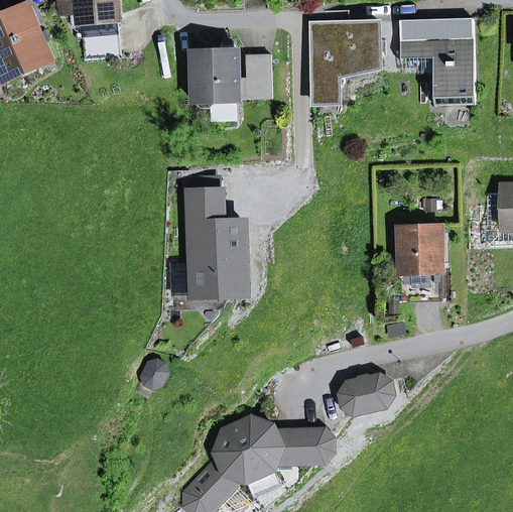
[(79,9),(62,10),(61,0),(55,0),(57,13),(70,12),(71,24),(78,29),(81,29),(80,18),(79,9)]
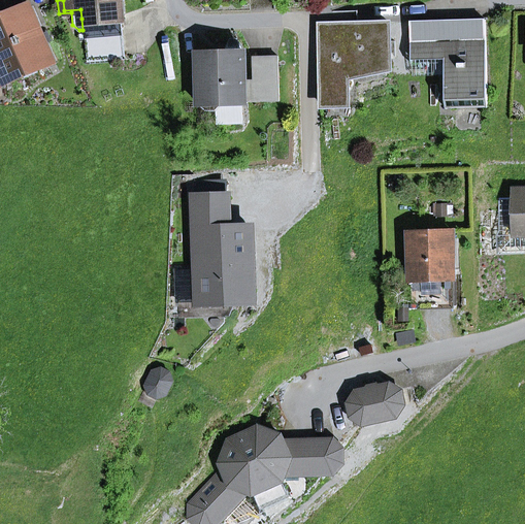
[(80,9),(81,19),(119,15),(121,15),(119,0),(63,0),(64,10),(80,9)]
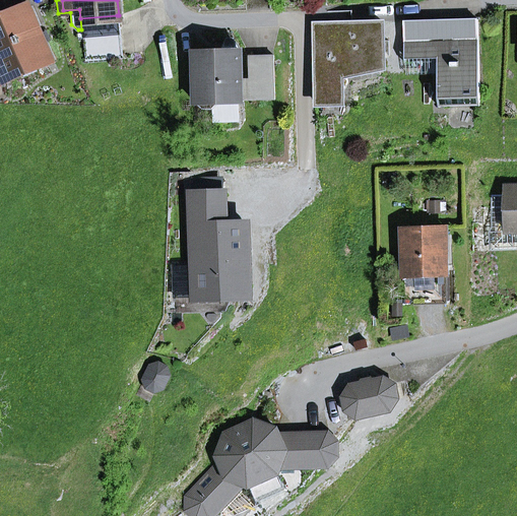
[(52,57),(28,3),(0,14),(0,73),(2,78),(52,57)]
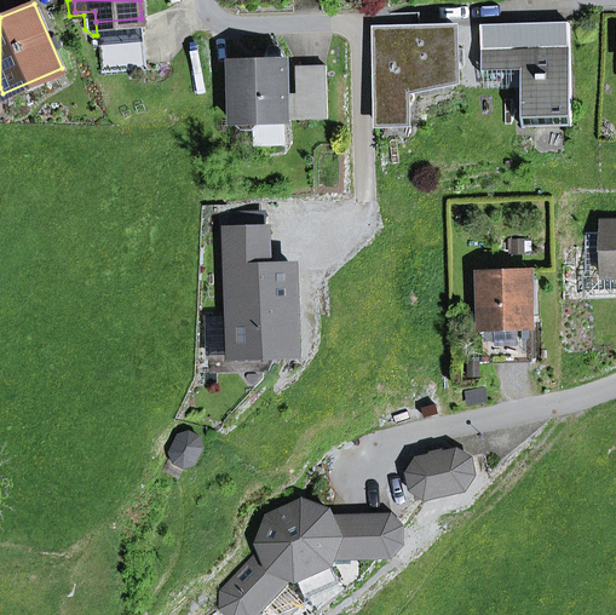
[(389,11),(389,24),(416,23),(416,10),(389,11)]
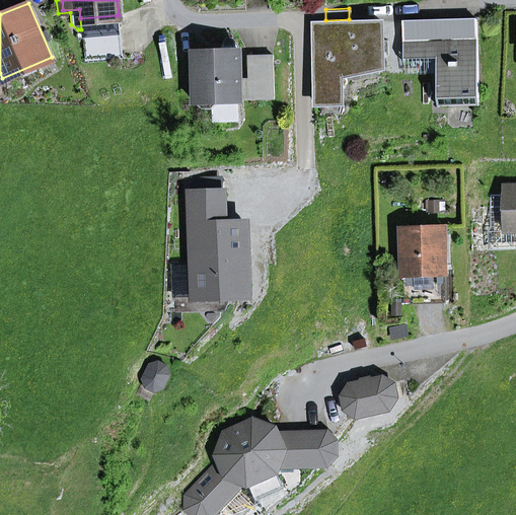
[(83,57),(120,54),(117,15),(80,18),(81,29),(83,57)]
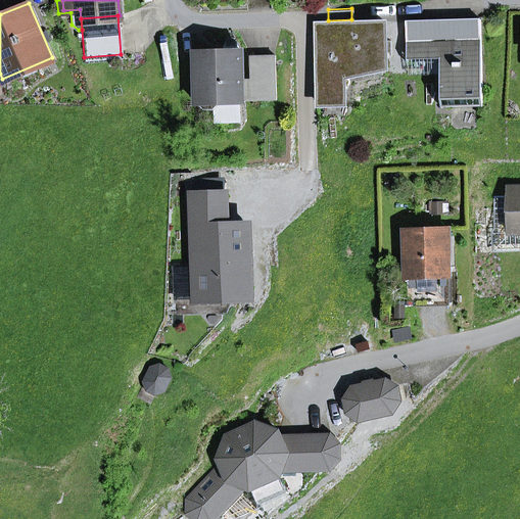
[(405,52),(405,59),(438,59),(446,58),(445,19),(471,18),(472,38),(479,37),(478,16),(427,17),(427,52),(405,52)]
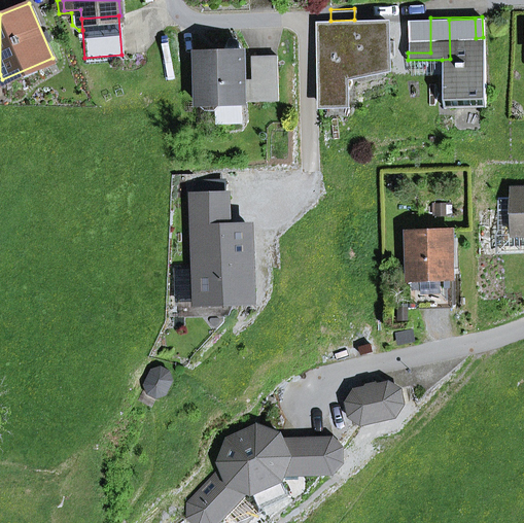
[(407,18),(408,53),(430,53),(430,18),(407,18)]
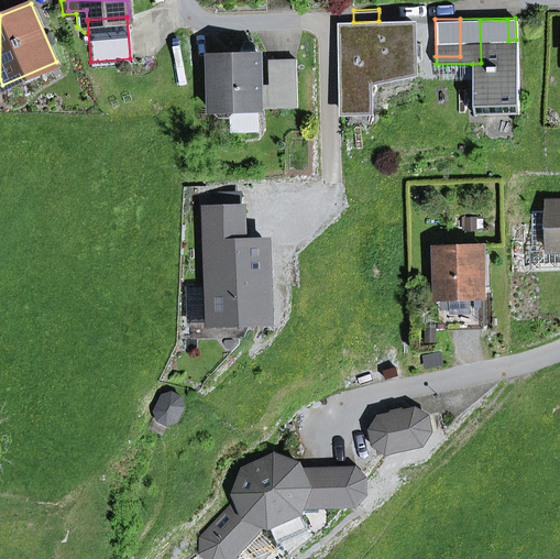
[(414,69),(413,20),(379,21),(380,34),(339,42),(340,92),(370,91),(370,78),(414,69)]
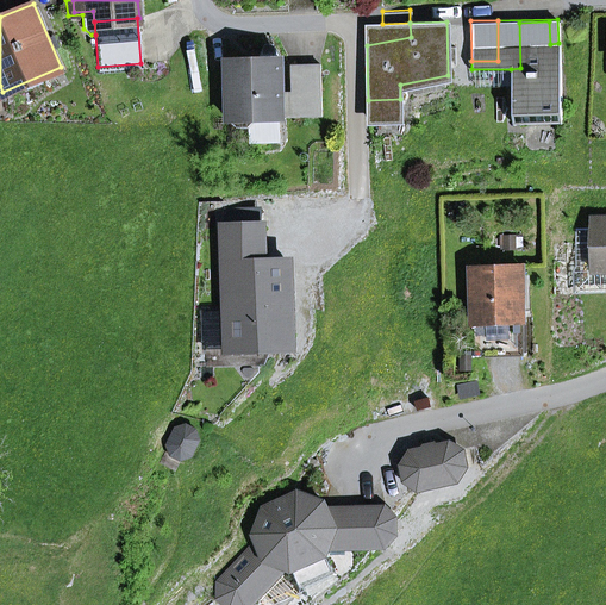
[(511,69),(512,122),(560,120),(558,43),(550,44),(549,22),(519,23),(520,68),(511,69)]
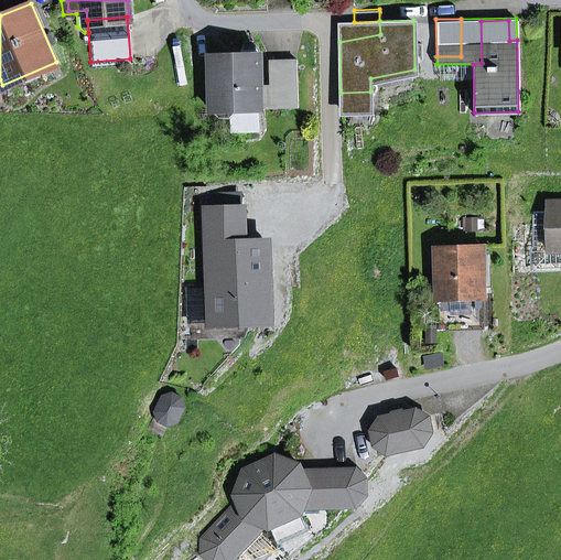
[(340,42),(380,34),(379,21),(354,22),(340,22),(340,42)]
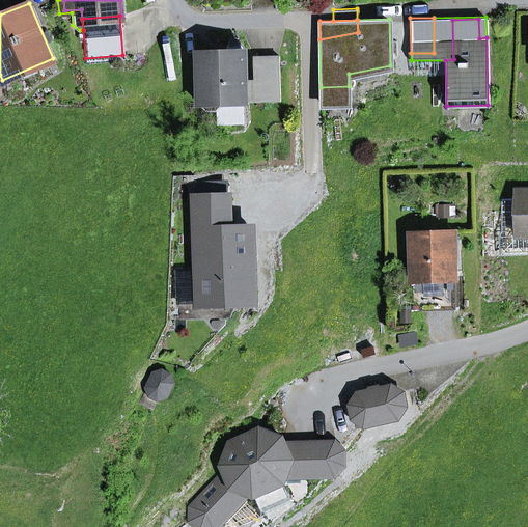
[(223,49),(244,48),(238,36),(229,37),(223,49)]
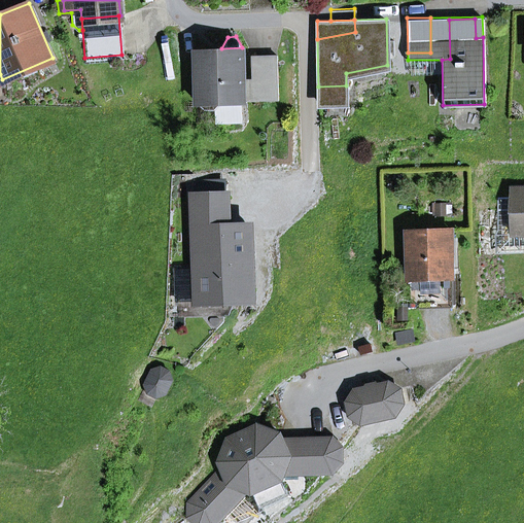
[(214,107),(220,100),(240,100),(244,100),(243,47),(242,47),(221,48),(196,49),(197,101),(204,107),(214,107)]
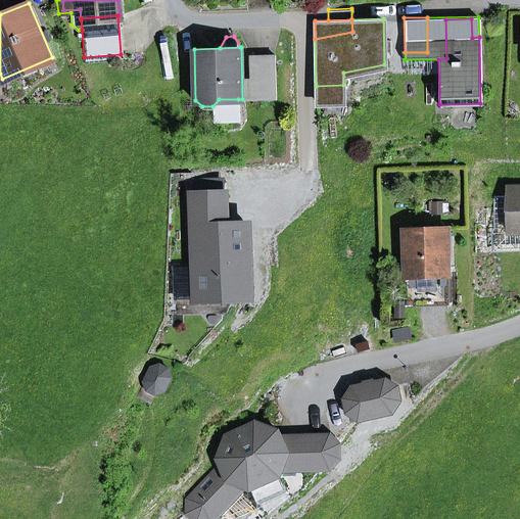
[(248,53),(249,97),(274,96),(273,52),(248,53)]
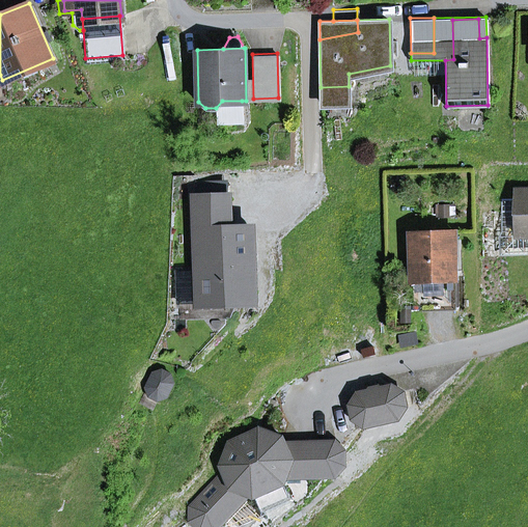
[(322,104),(350,103),(349,86),(321,87),(322,104)]
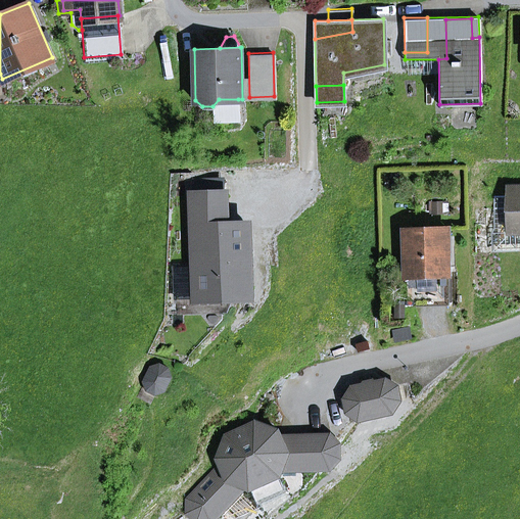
[(213,119),(239,118),(238,99),(219,99),(213,106),(213,119)]
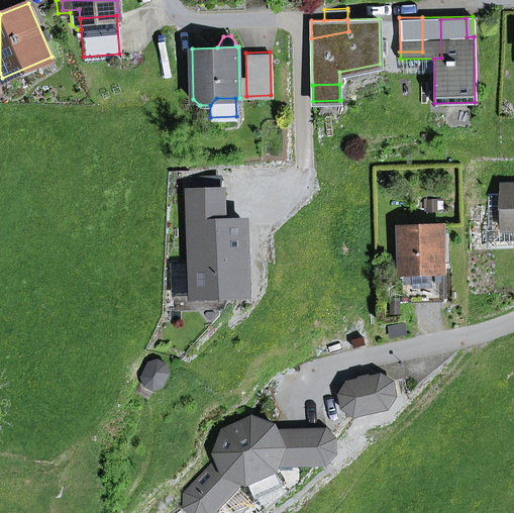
[(187,176),(188,191),(221,190),(221,175),(187,176)]
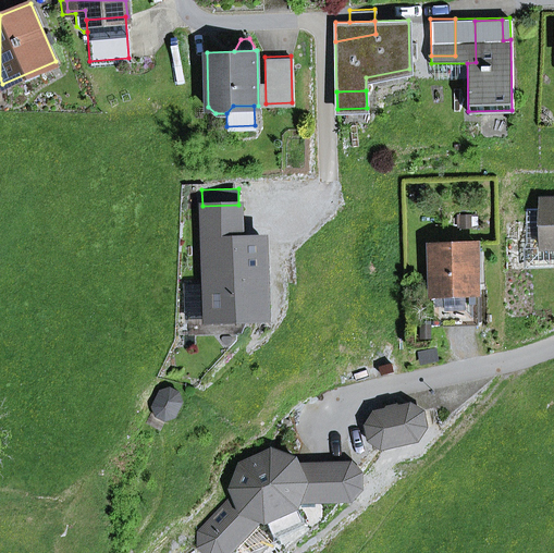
[(553,195),(540,196),(541,245),(553,244),(553,195)]
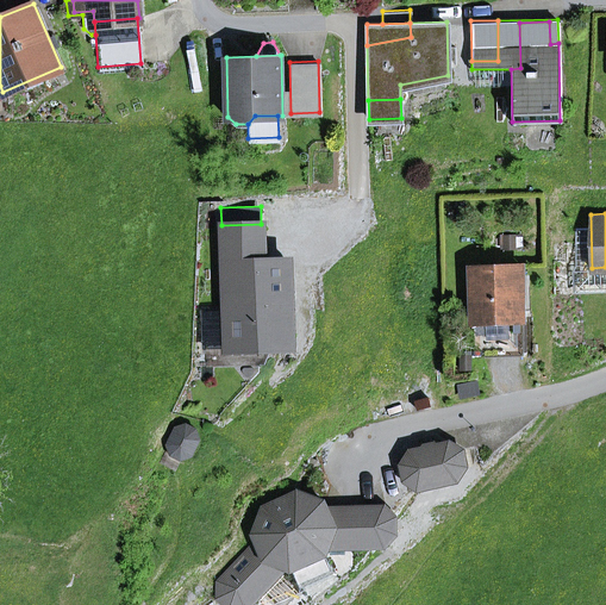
[(262,261),(261,224),(222,225),(225,345),(291,343),(288,260),(262,261)]
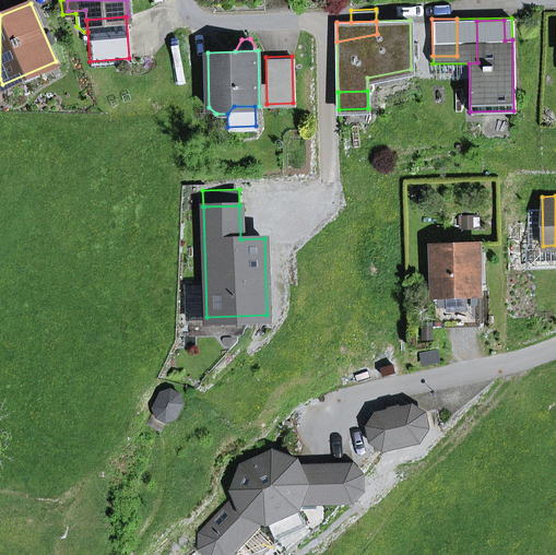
[(434,326),(478,325),(476,241),(432,244),(434,326)]
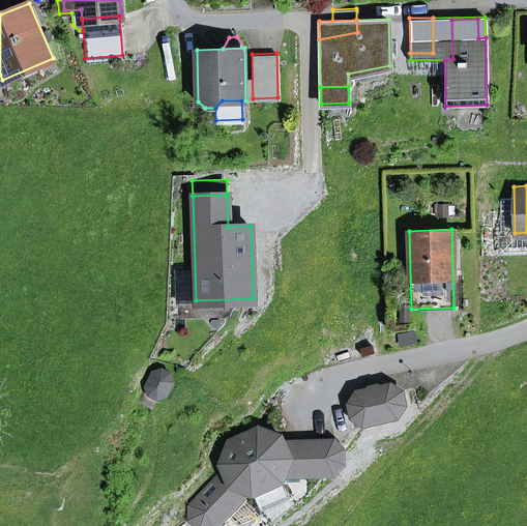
[(165,393),(172,380),(169,371),(159,367),(150,370),(144,383),(146,392),(155,397),(165,393)]
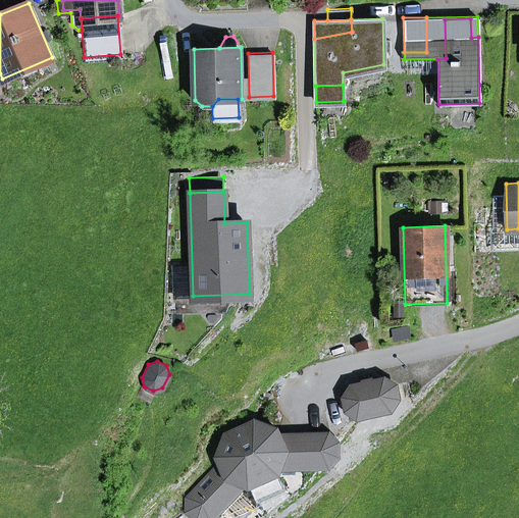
[(357,416),(391,409),(398,397),(395,383),(382,376),(350,383),(343,396),(346,409),(357,416)]
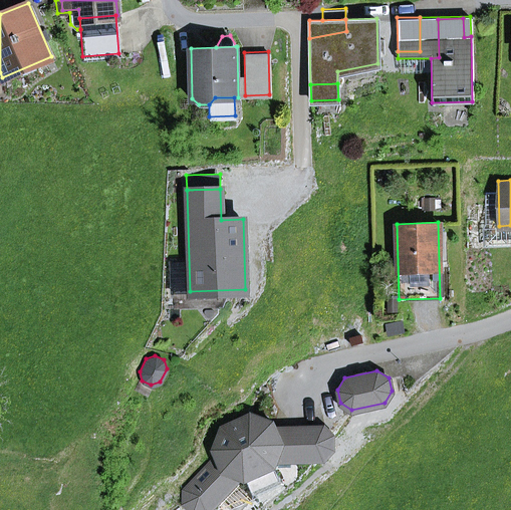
[(245,478),(272,465),(275,459),(323,458),(332,448),(332,434),(322,425),(287,426),(287,431),(278,435),(274,427),(272,421),(249,413),(221,425),(212,448),(215,454),(183,488),(183,501),(191,509),(206,509),(239,476),(244,478),(245,478)]
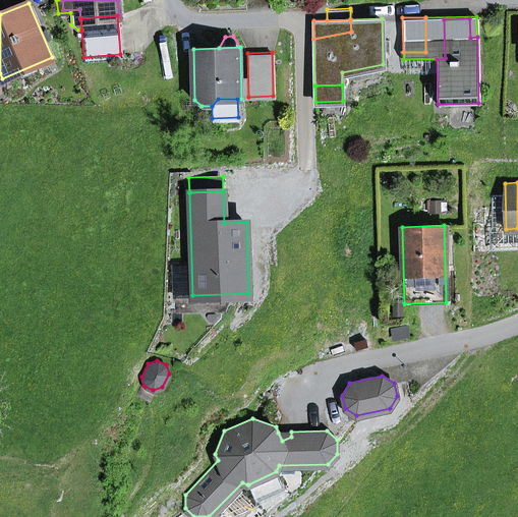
[(282,441),(291,437),(291,432),(278,433),(282,441)]
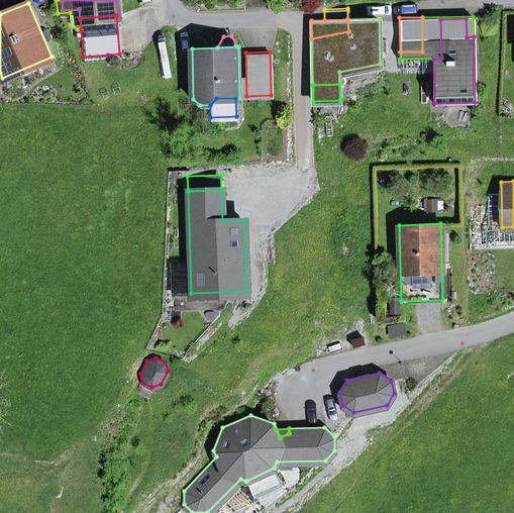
[(253,496),(281,484),(274,468),(246,481),(253,496)]
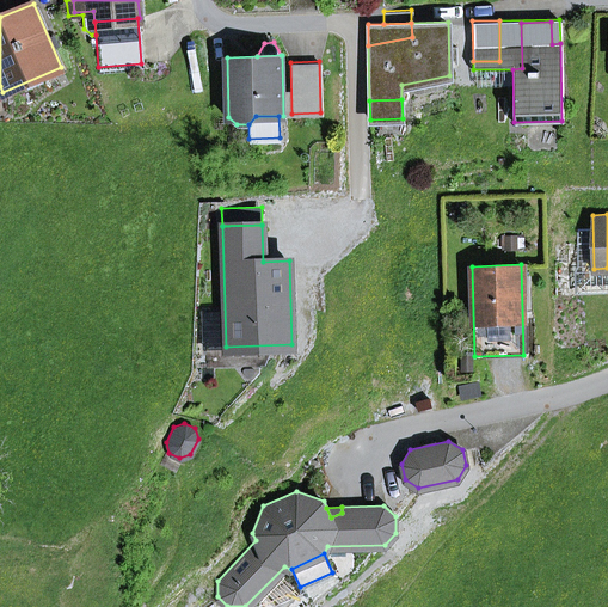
All buildings are outlined.
